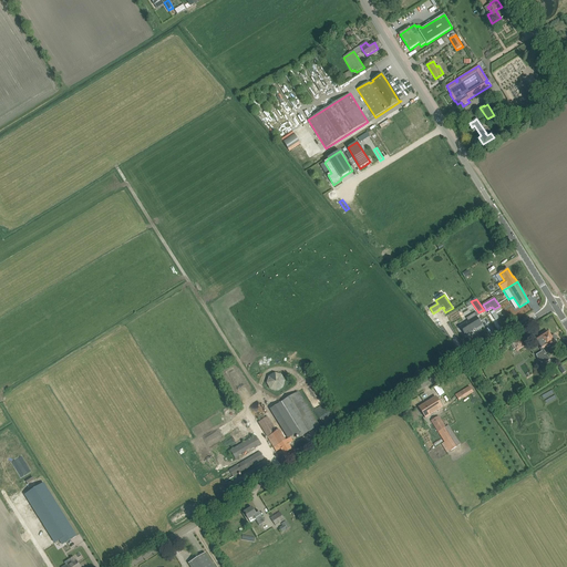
[(495,312),(492,315),(495,320),(500,318),(496,313),(502,310),(500,307),(494,310),(495,312)]
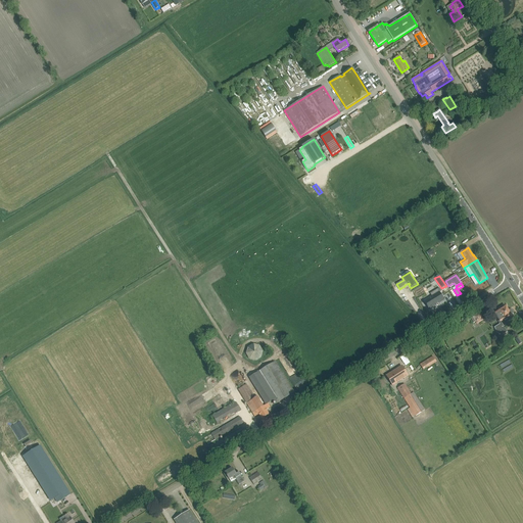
[(432,297),(425,301),(429,310),(436,305),(438,304),(444,300),(439,292),(441,291),(439,288),(430,293),(431,296),(432,297)]
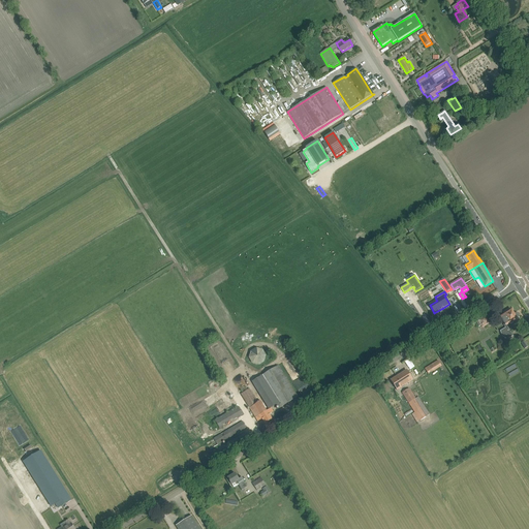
[(501,318),(505,324),(503,325),(505,328),(500,332),(504,338),(507,336),(509,339),(512,336),(506,325),(509,323),(510,323),(510,324),(514,322),(512,321),(519,317),(520,315),(518,313),(517,313),(514,314),(511,311),(510,309),(503,313),(505,315),(501,318)]
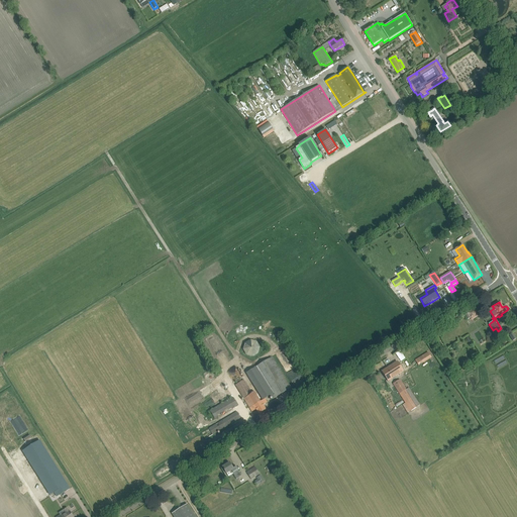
[(470,312),(466,314),(469,319),(470,318),(472,321),(480,316),(478,313),(473,316),(470,312)]
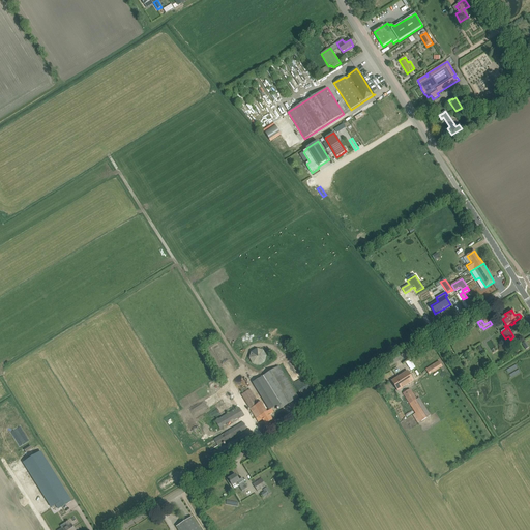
[(253,364),(259,365),(265,362),(267,356),(264,351),(257,349),(252,352),(249,358),(253,364)]
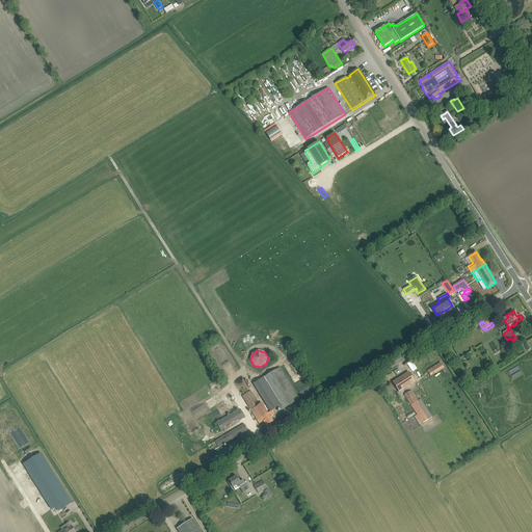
[(444,368),(444,367),(441,363),(427,371),(431,376),(444,368)]
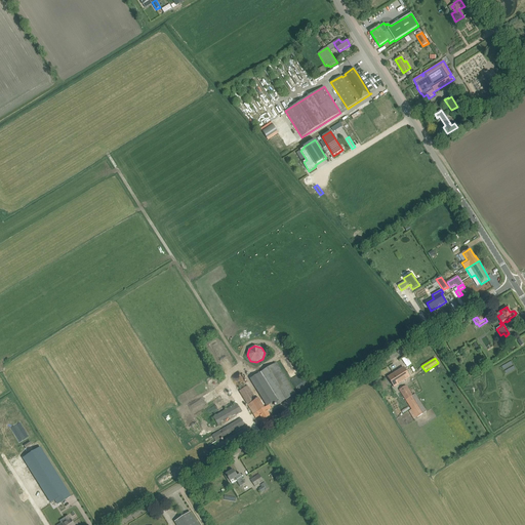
[(295,394),(293,390),(276,363),(253,376),(271,404),(275,401),(278,405),(295,394)]
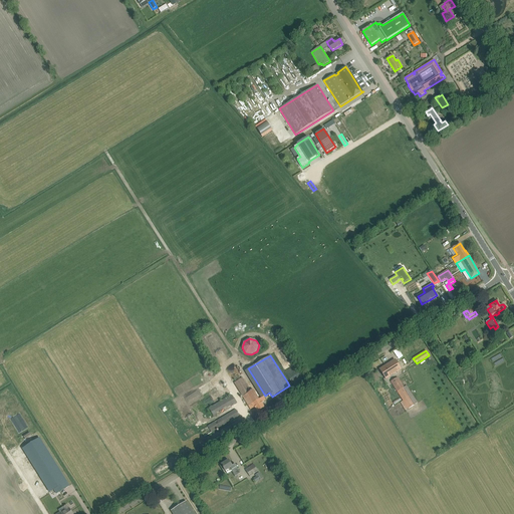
[(402,369),(398,364),(396,360),(379,369),(386,379),(402,369)]
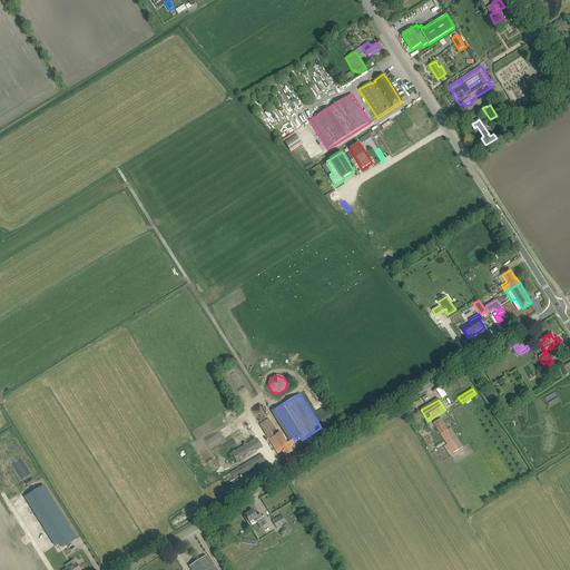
[(441,419),(433,423),(446,444),(446,445),(444,446),(449,455),(452,453),(453,454),(463,448),(452,430),(451,429),(448,430),(441,419)]
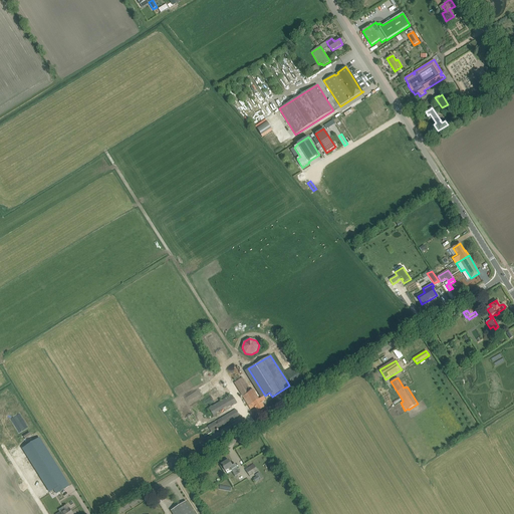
[(236,382),(234,383),(249,407),(252,404),(259,400),(260,400),(254,390),(250,392),(242,378),(241,379),(236,382)]
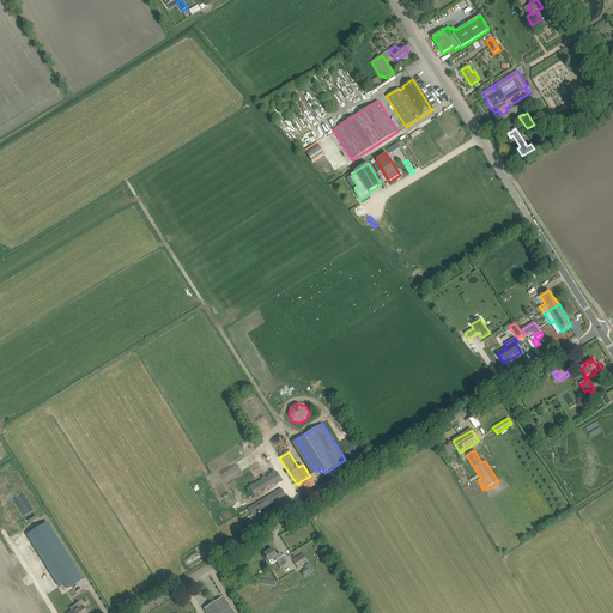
[(269,475),(267,477),(271,485),(272,485),(272,486),(275,484),(275,485),(283,481),(277,472),(269,475)]
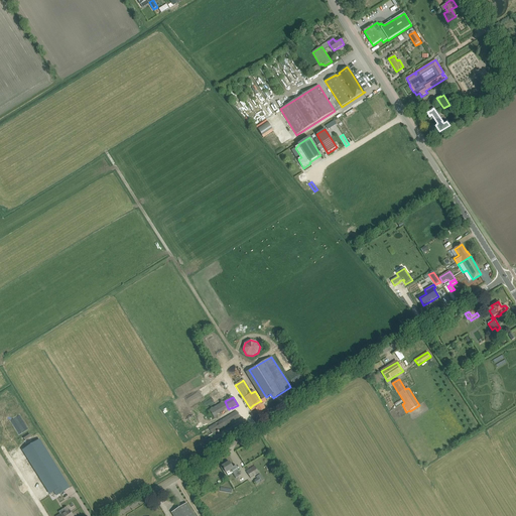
[(256,409),(258,413),(266,409),(263,404),(267,402),(265,398),(261,401),(260,401),(253,405),(250,408),(252,411),(256,409)]
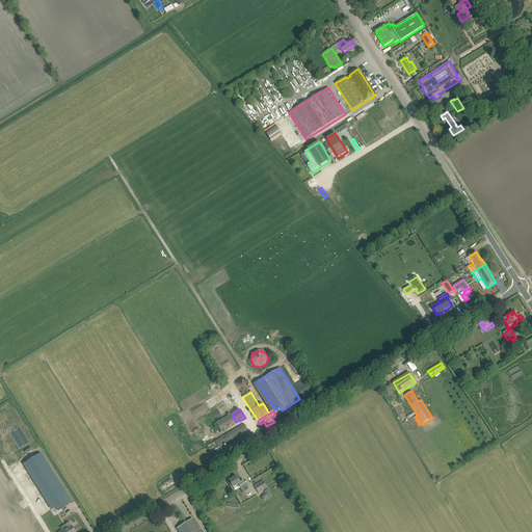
[(221,431),(225,429),(220,421),(216,423),(221,431)]
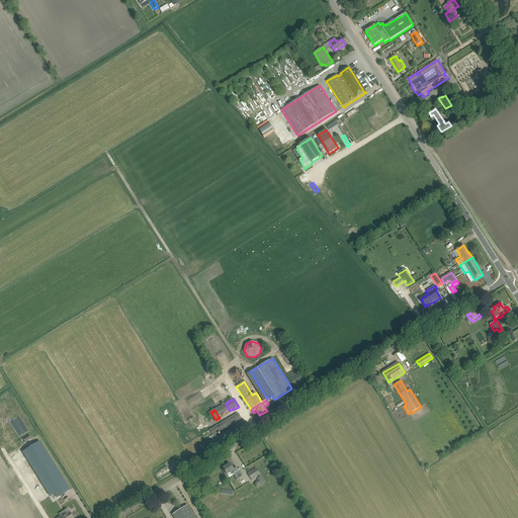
[(241,419),(239,415),(238,413),(202,434),(206,440),(241,419)]
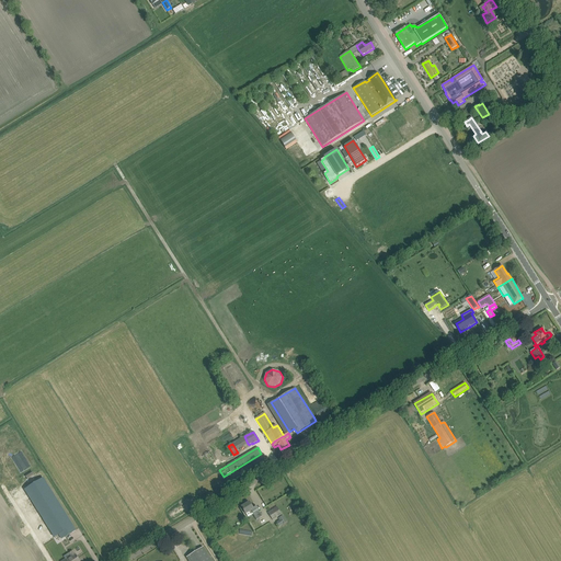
[(42,477),(23,489),(54,536),(64,529),(66,535),(76,528),(42,477)]
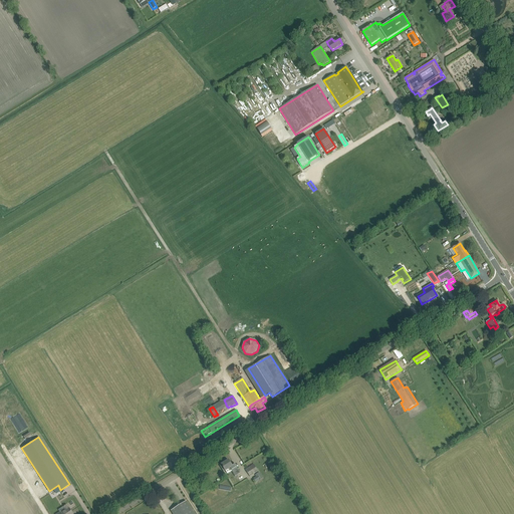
[(0,477),(21,513),(26,513),(37,508),(25,487),(25,488),(0,444),(0,477)]
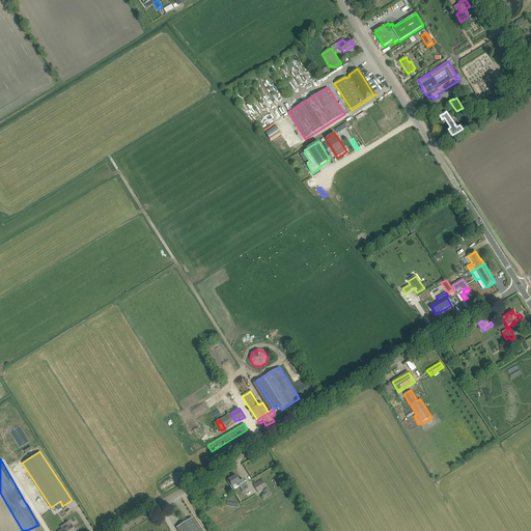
[(238,483),(243,493),(248,488),(243,480),(240,481),(236,475),(228,480),(232,486),(238,483)]
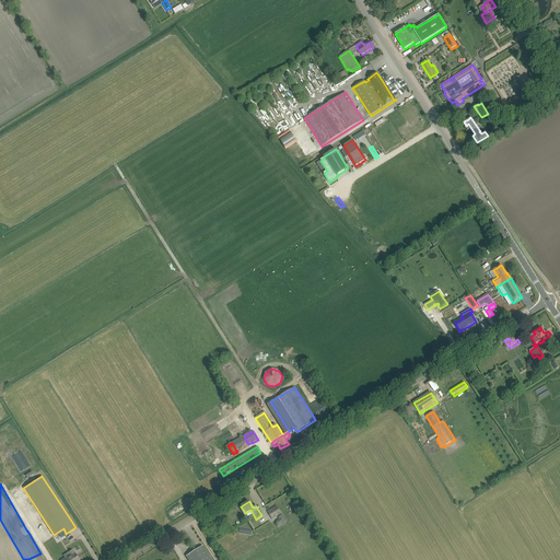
[(281,513),(277,506),(268,512),(271,518),(281,513)]
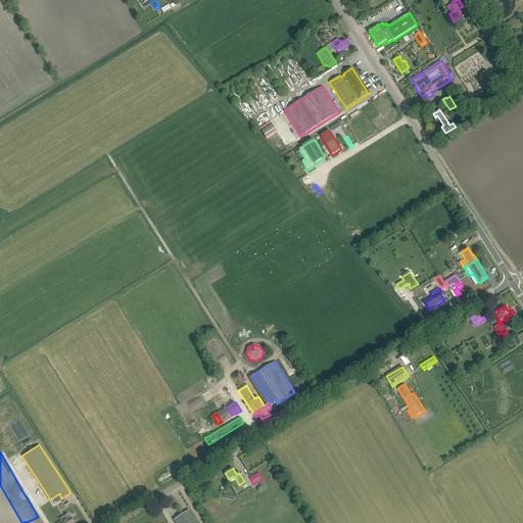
[(258,487),(260,491),(264,489),(268,486),(264,480),(259,483),(260,485),(258,487)]
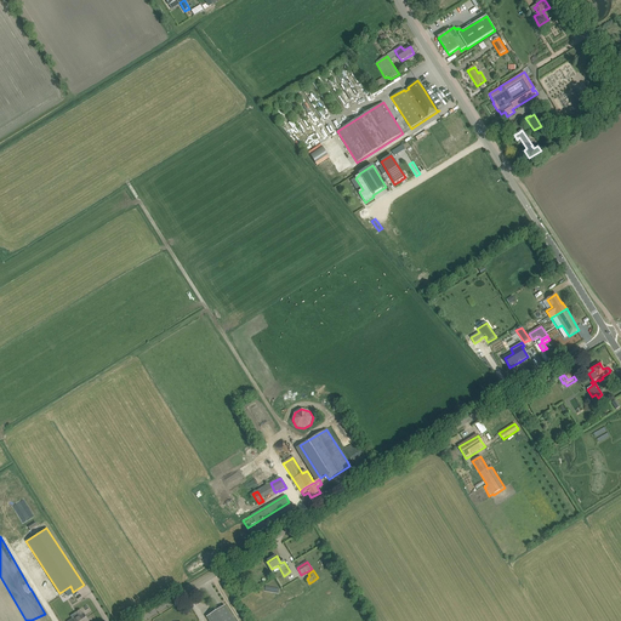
[(206,617),(209,620),(234,620),(226,605),(206,617)]
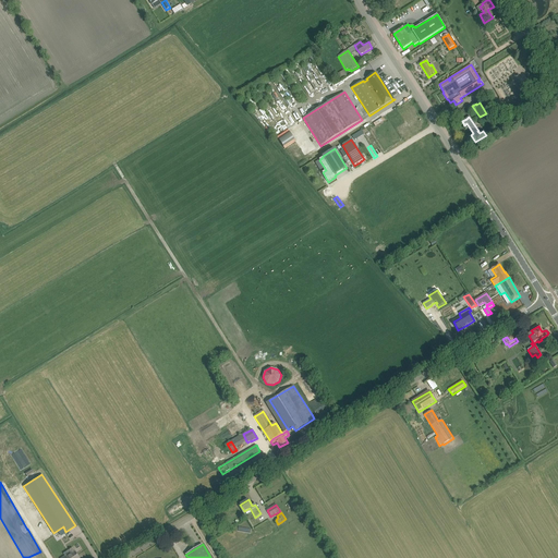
[(79,557),(76,555),(75,553),(73,548),(69,550),(72,555),(67,557),(65,557),(65,556),(62,557),(79,557)]
